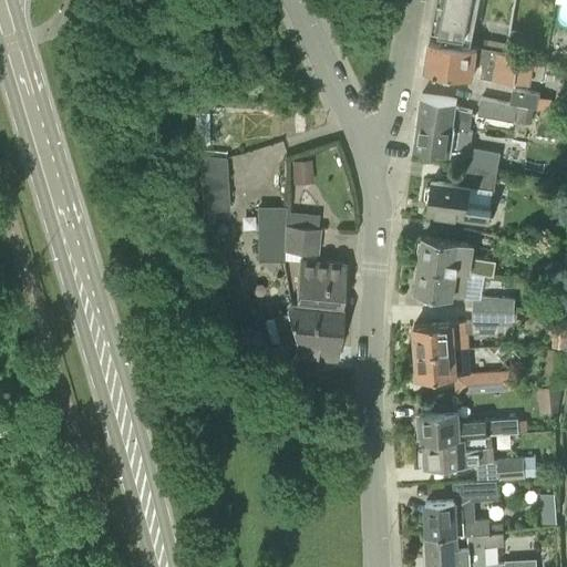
[(436,0),(432,28),(465,34),(471,0),(436,0)]
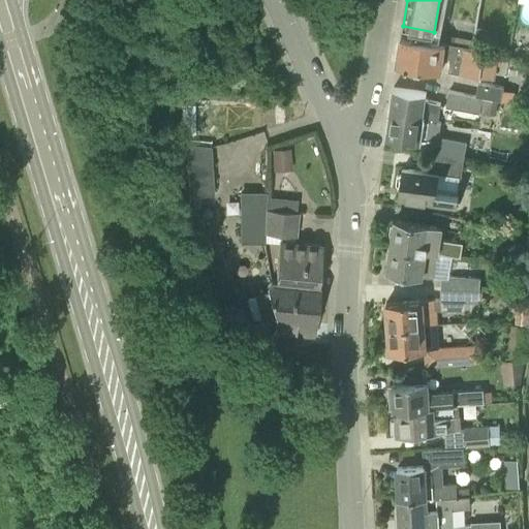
[(473,48),(484,50),(488,28),(477,26),(473,48)]
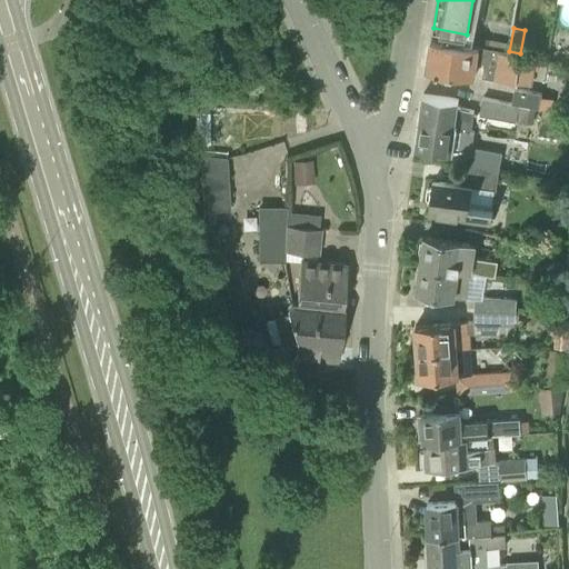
[(427,69),(476,76),(478,60),(485,61),(485,65),(482,76),(495,78),(517,82),(517,81),(533,85),(538,57),(520,53),(509,51),(478,47),(431,39),(427,69)]
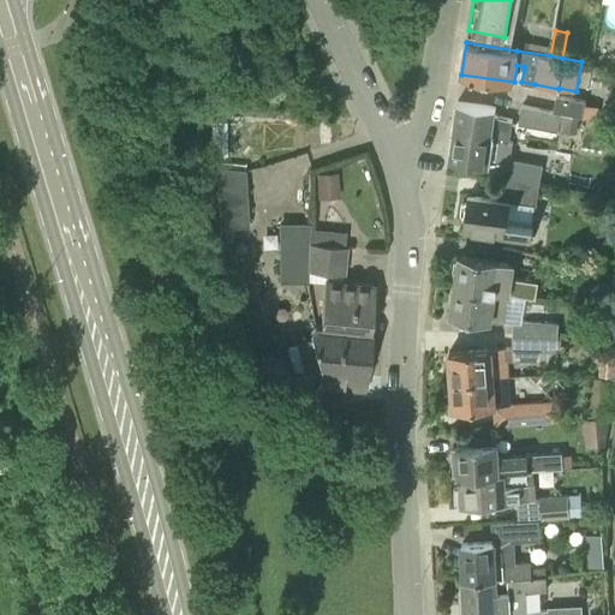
[(580,115),(598,119),(601,106),(587,103),(587,100),(557,95),(554,111),(580,115)]
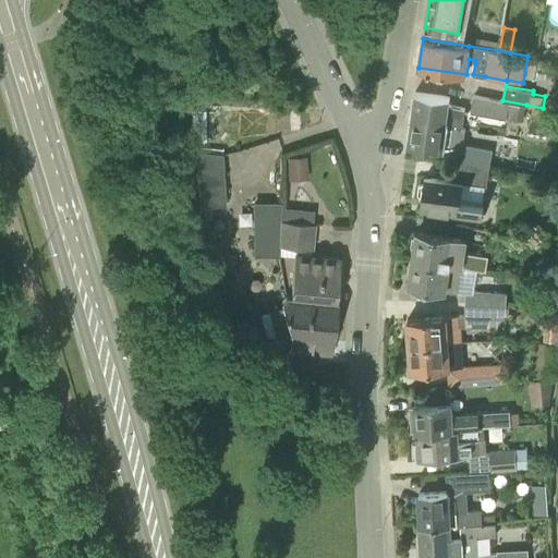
[(411,119),(448,125),(462,128),(464,108),(449,105),(450,97),(415,92),(411,119)]
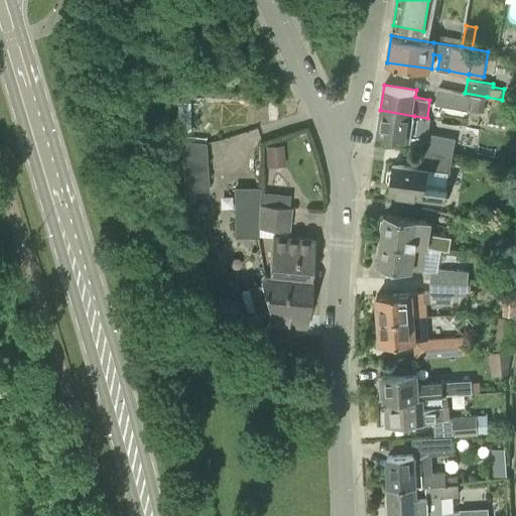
[(435,103),(484,112),(487,97),(465,93),(438,88),(435,103)]
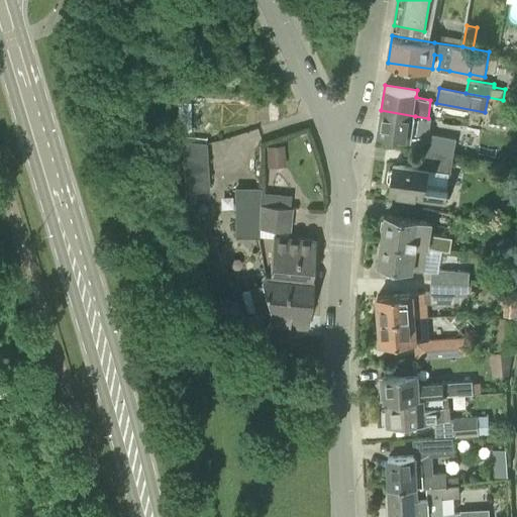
[(378,133),(412,138),(415,116),(381,110),(378,133)]
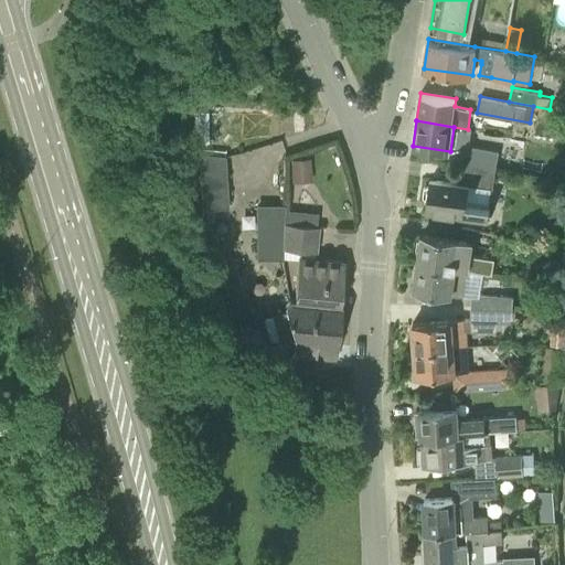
[(461,161),(497,170),(500,151),(465,144),(461,161)]
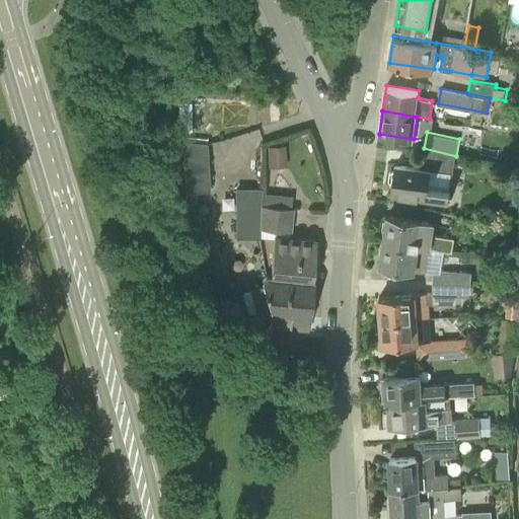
[(187,191),(211,189),(208,145),(183,143),(187,191)]
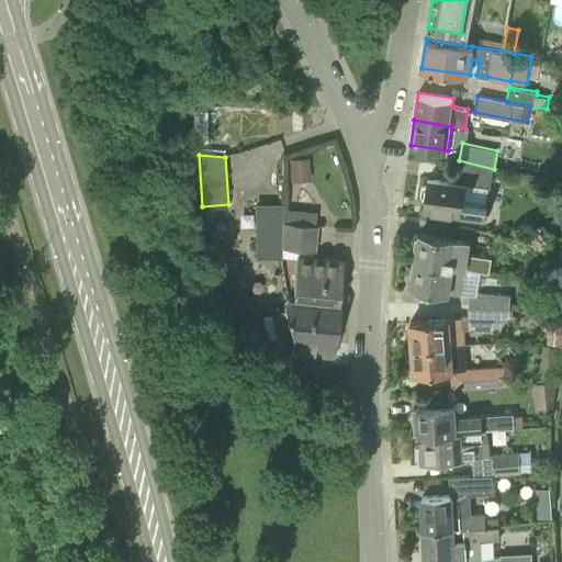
[(292,178),(312,177),(311,155),(291,156),(292,178)]
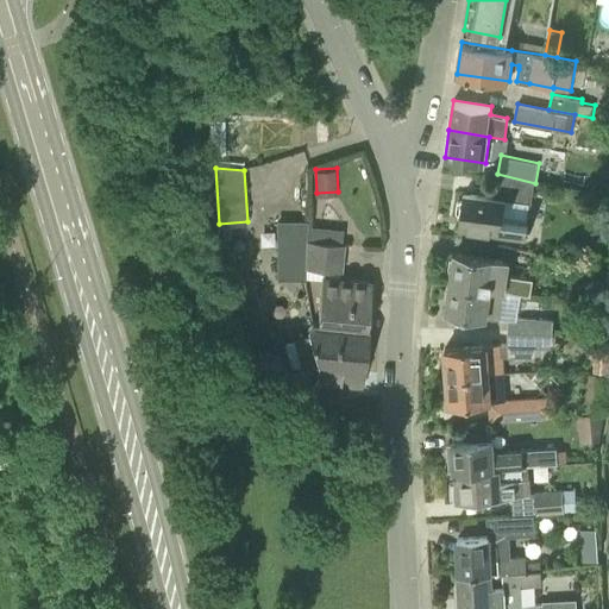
[(527,238),(528,224),(504,220),(507,199),(533,203),(535,183),(497,174),(493,196),(463,193),(463,196),(458,200),(457,209),(460,213),(458,228),(527,238)]
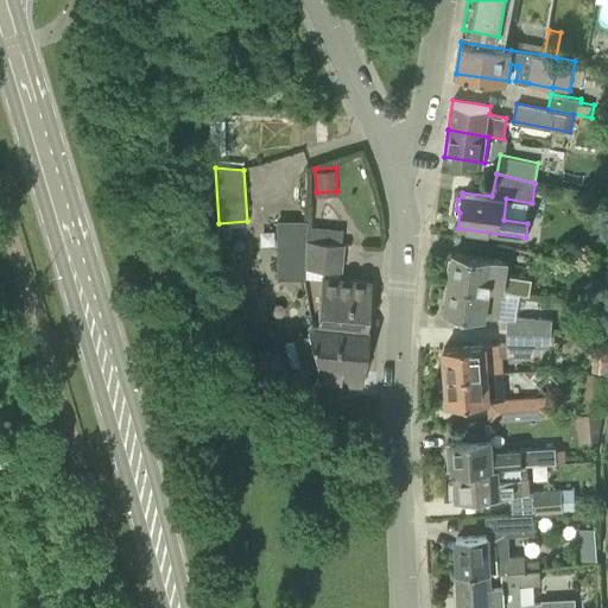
[(305,279),(305,268),(305,240),(306,222),(277,222),(276,279),(305,279)]
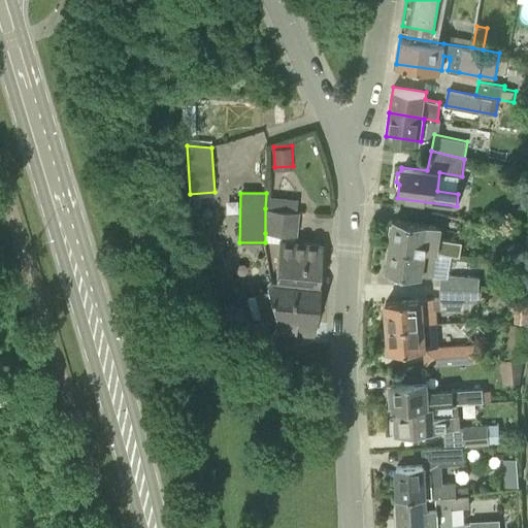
[(265,233),(295,236),(297,212),(265,208),(265,233)]
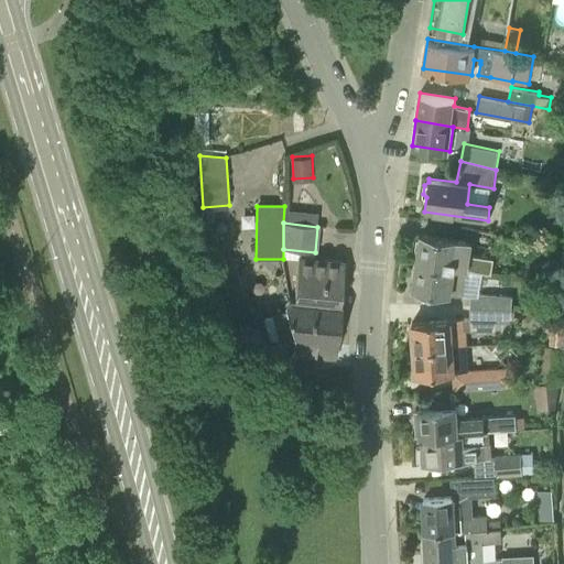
[(484,271),(491,272),(494,258),(470,253),(473,241),(422,235),(418,261),(466,269),(484,271)]
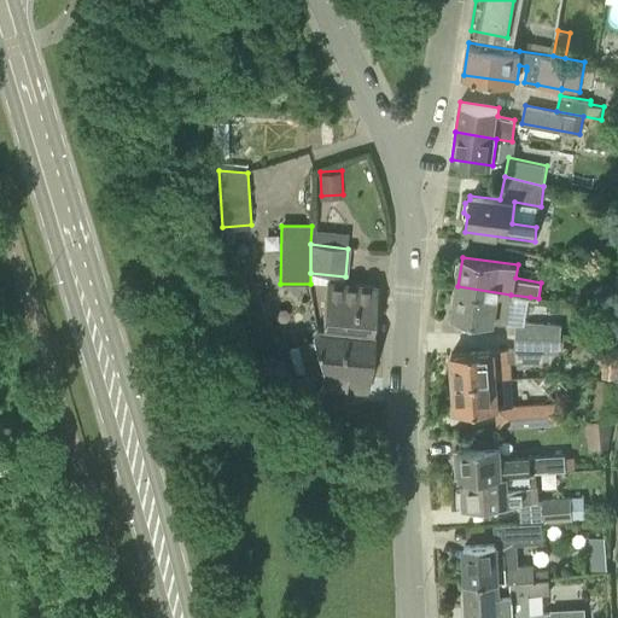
[(234,283),(235,307),(261,305),(260,281),(234,283)]
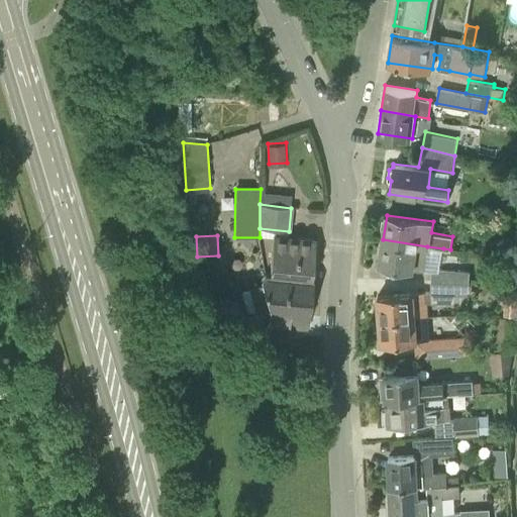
[(269,273),(310,277),(314,239),(273,235),(269,273)]
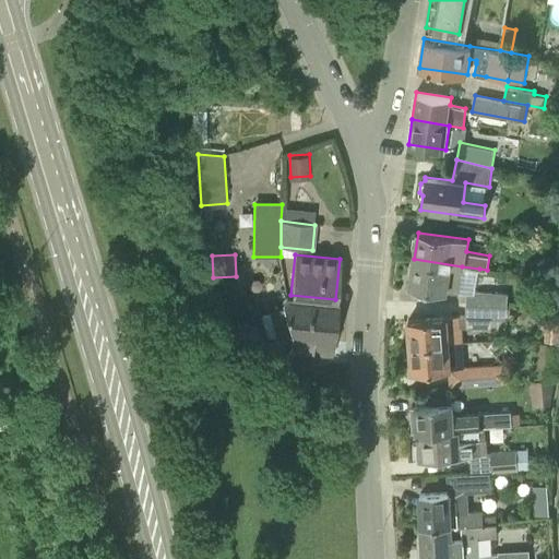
[(448,290),(459,293),(462,266),(414,259),(411,285),(448,290)]
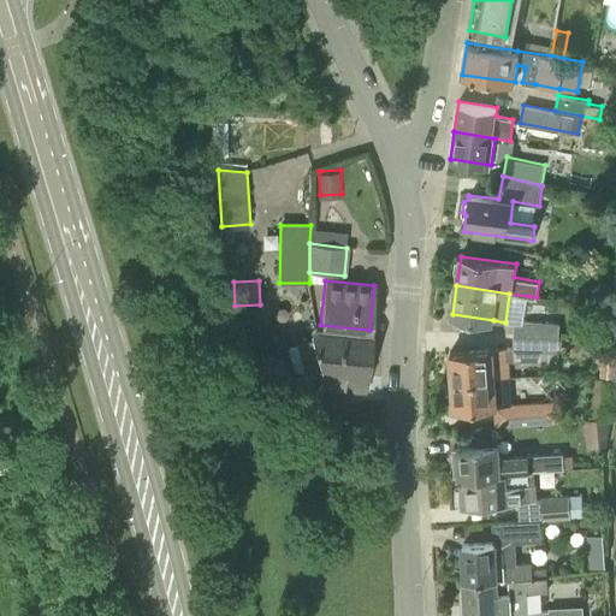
[(560,337),(560,324),(544,321),(523,321),(514,320),(514,324),(514,336),(560,338),(560,337)]
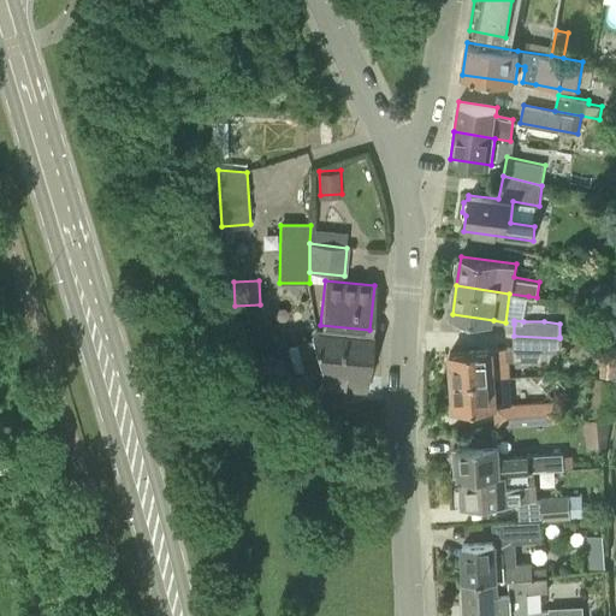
[(350,375),(366,377),(371,332),(369,331),(369,330),(320,325),(315,325),(311,335),(312,339),(296,343),(304,373),(320,369),(321,373),(320,388),(348,390),(350,375)]
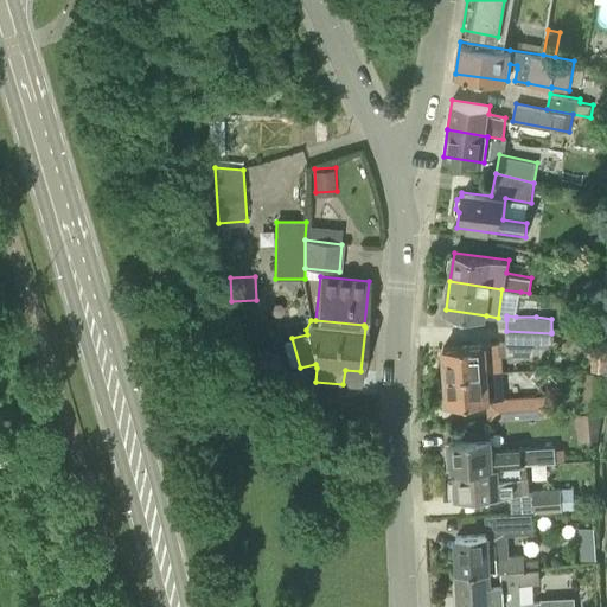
[(503,356),(513,355),(513,357),(528,356),(530,356),(534,353),(534,351),(535,345),(550,346),(551,333),(506,331),(505,343),(502,343),(445,346),(447,376),(504,371),(503,356)]
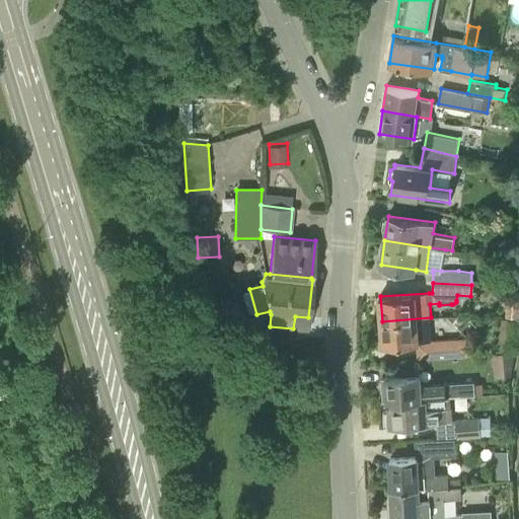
[(473,356),(473,354),(472,337),(433,339),(431,317),(382,321),(383,345),(418,343),(419,360),(473,356)]
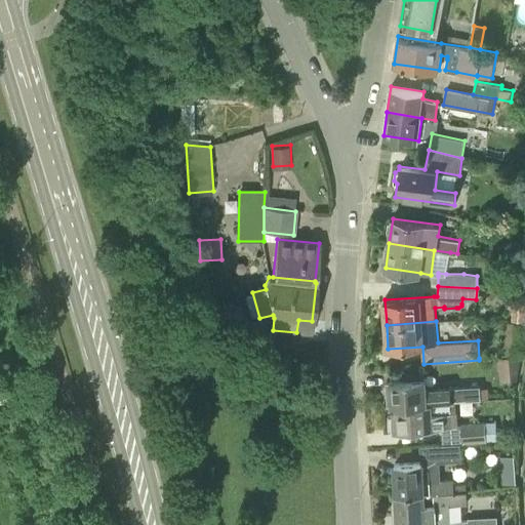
[(394,406),(455,400),(481,399),(480,385),(453,387),(453,385),(428,386),(427,377),(391,380),(392,406),(394,406)]
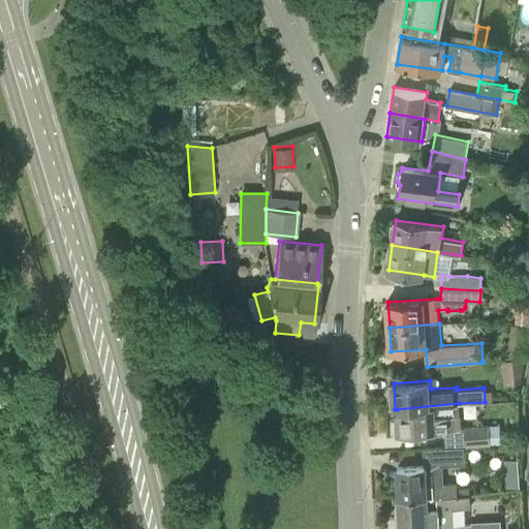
[(399,434),(462,429),(461,414),(459,415),(459,403),(397,409),(399,434)]
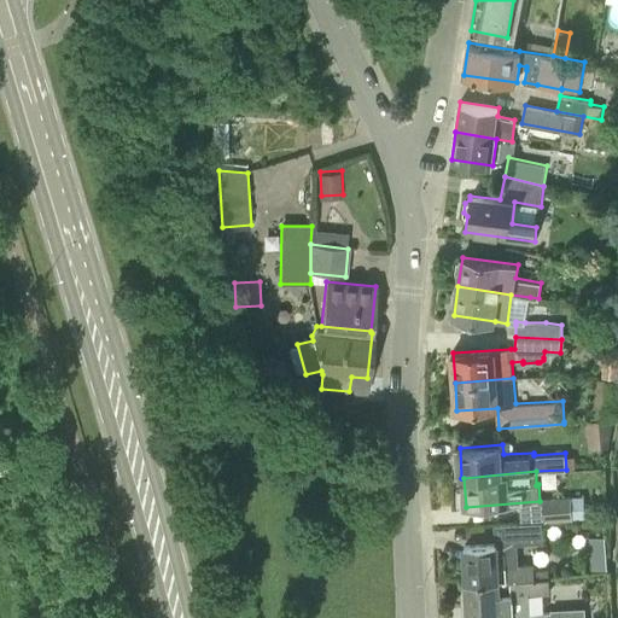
[(544,522),(573,519),(572,496),(543,499),(544,522)]
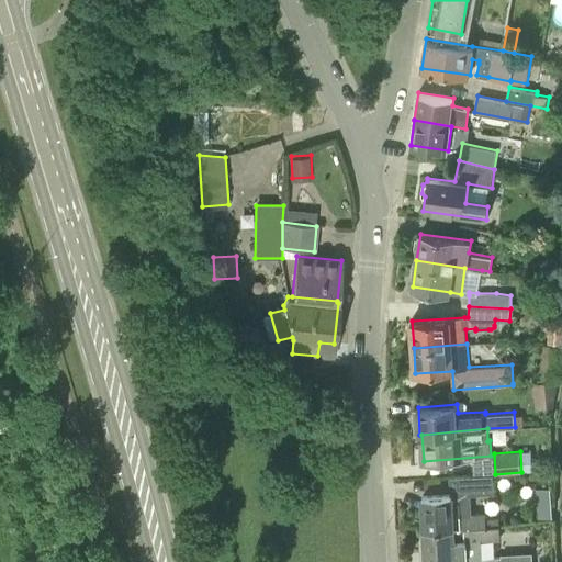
[(486,512),(472,513),(471,494),(495,493),(494,475),(450,478),(451,494),(423,496),(425,530),(487,527),(499,526),(499,518),(486,519),(486,512)]
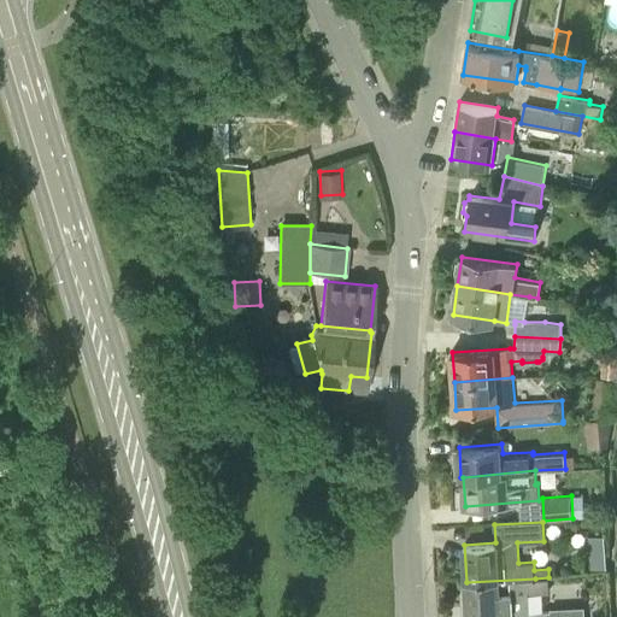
[(593,568),(607,566),(605,535),(591,535),(593,568)]
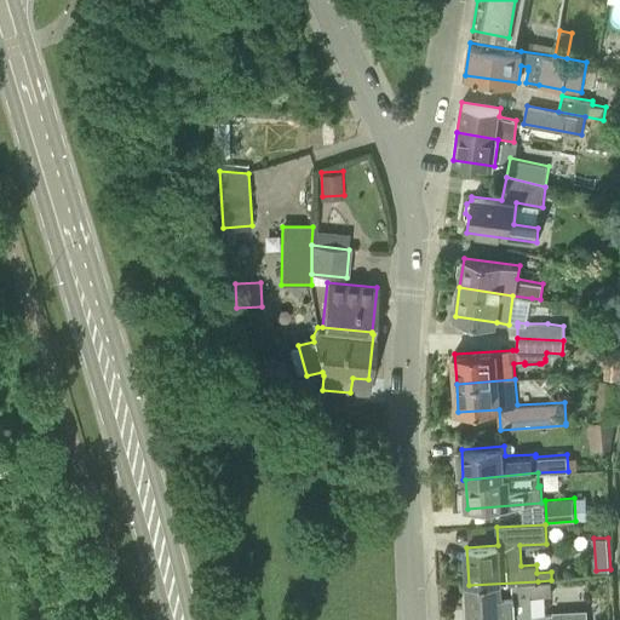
[(563,619),(563,613),(532,615),(530,595),(552,593),(551,580),(538,581),(469,585),(470,619),(516,618),(515,619),(563,619)]
